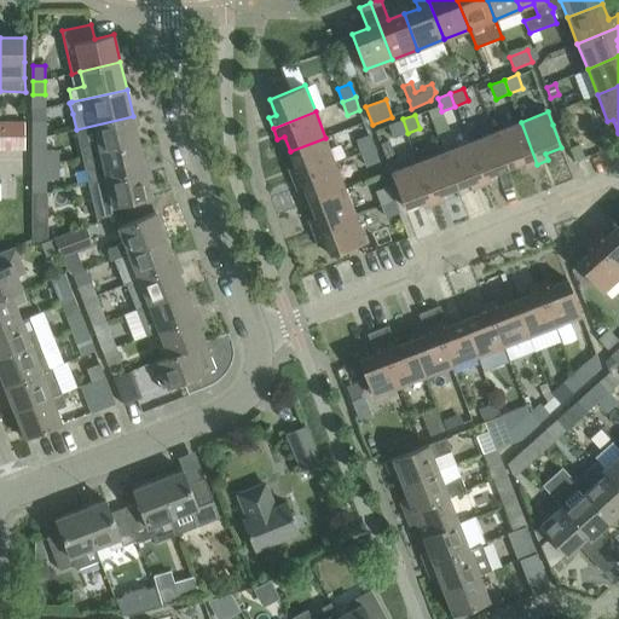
[(82,156),(139,143),(133,116),(76,129),(82,156)]
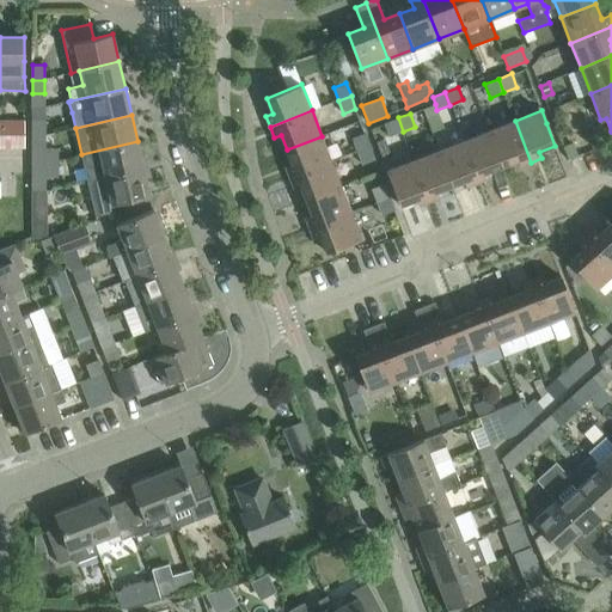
[(32,126),(32,136),(46,136),(46,126),(46,121),(46,116),(32,116),(32,121),(32,126)]
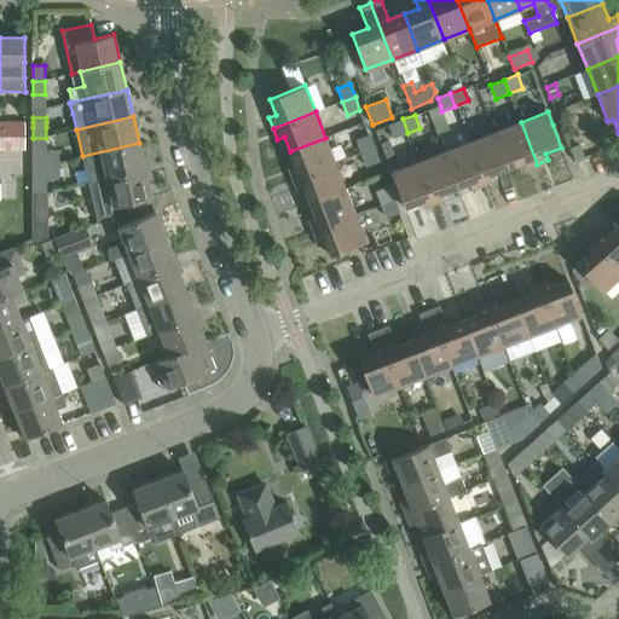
[(393,138),(408,133),(403,119),(388,125),(393,138)]
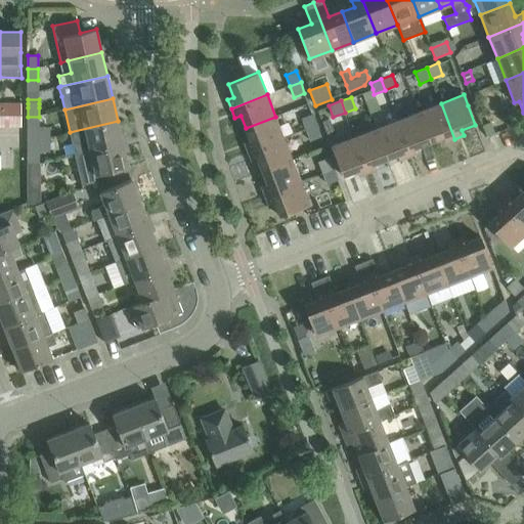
[(0,126),(22,126),(22,102),(0,102),(0,126)]
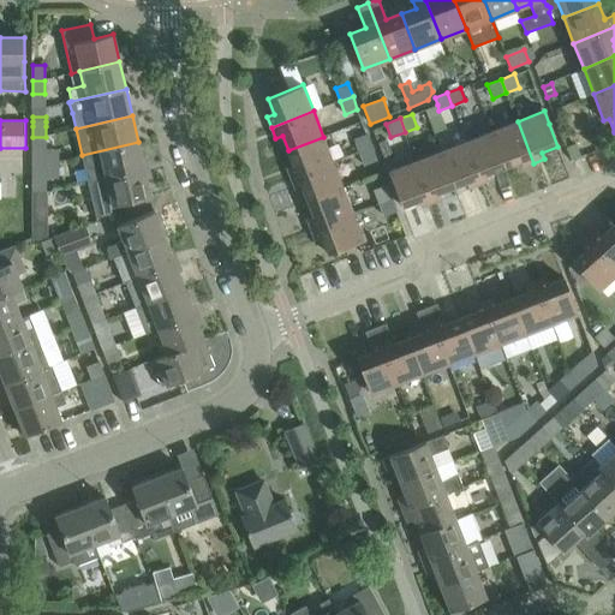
[(523,167),(533,163),(518,121),(491,131),(506,166),(520,161),(523,167)]
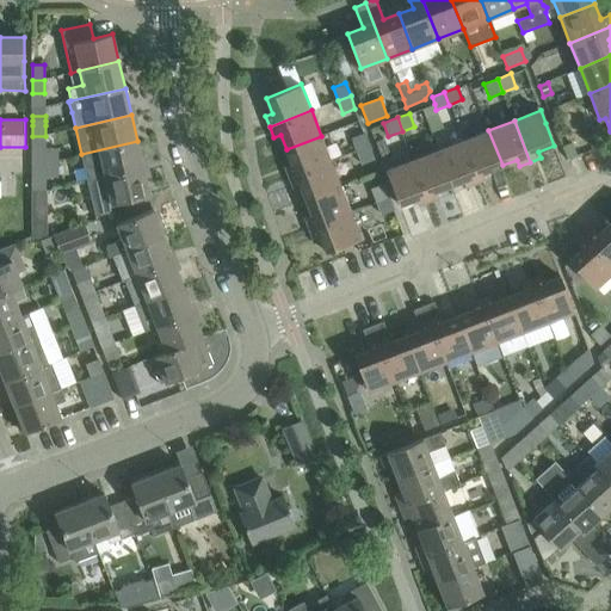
[(487,171),(503,165),(488,130),(463,140),(480,181),(489,178),(487,171)]
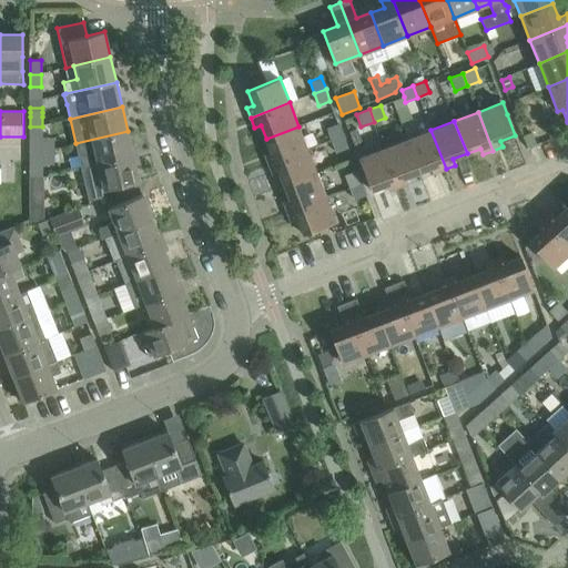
[(332,141),(344,135),(338,123),(326,128),(332,141)]
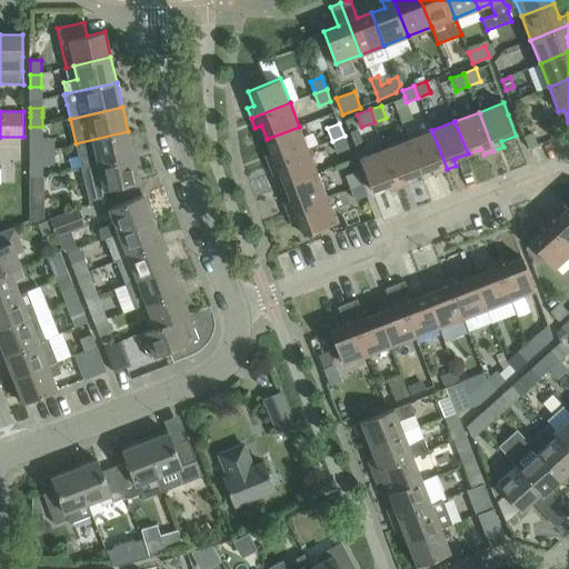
[(30,137),(30,139),(42,139),(42,127),(30,127),(30,137)]
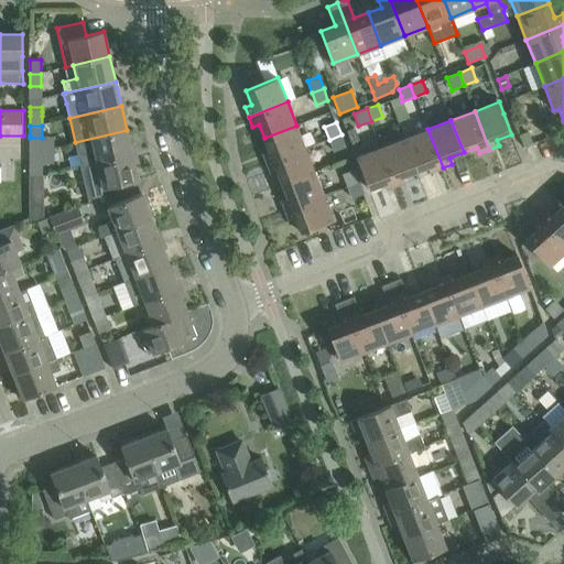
[(267,163),(305,149),(296,126),(264,138),(270,151),(263,154),(267,163)]
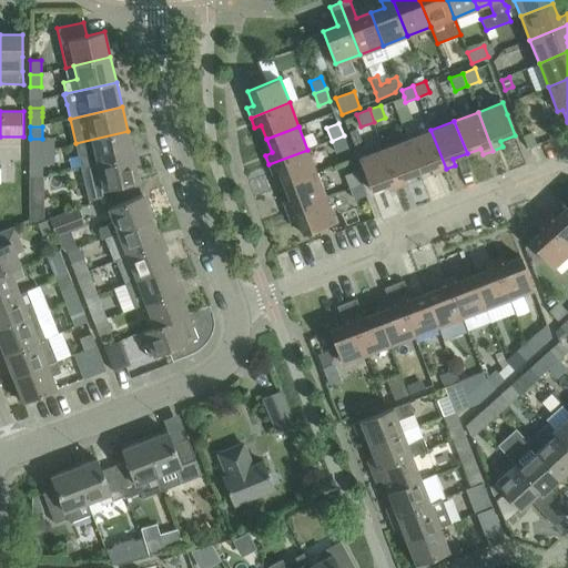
[(357,128),(348,132),(355,148),(364,144),(357,128)]
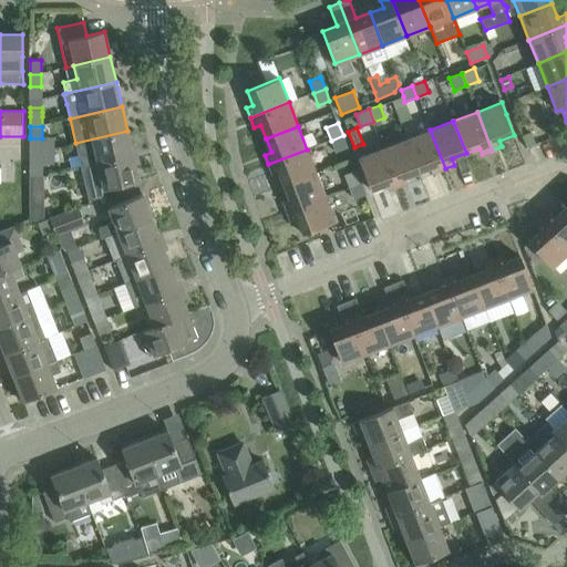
[(435,173),(445,168),(430,130),(406,140),(419,172),(433,166),(435,173)]
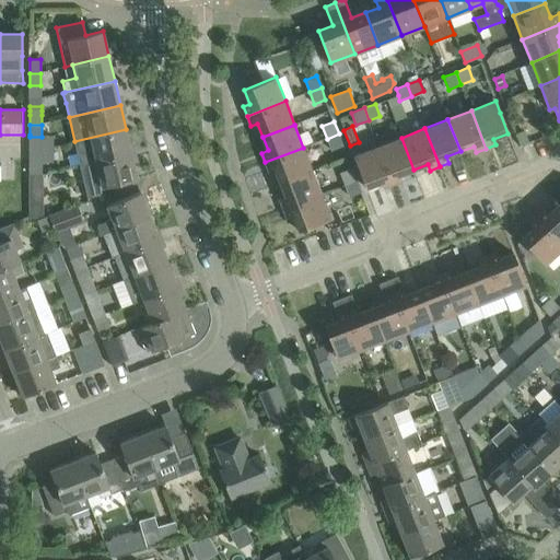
[(80,166),(131,154),(126,129),(74,141),(78,155),(80,166)]
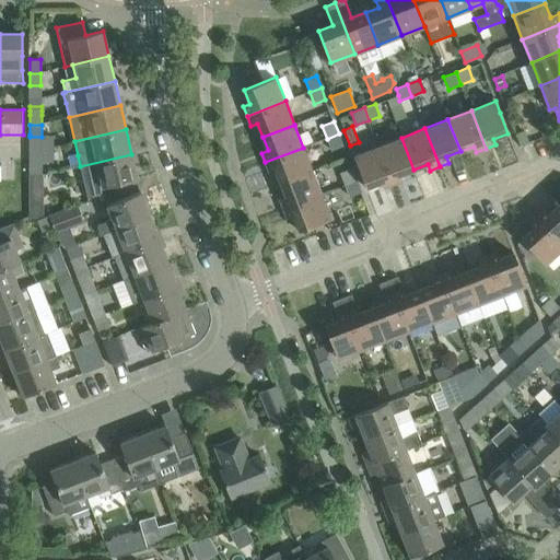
[(521,147),(533,141),(527,129),(515,133),(521,147)]
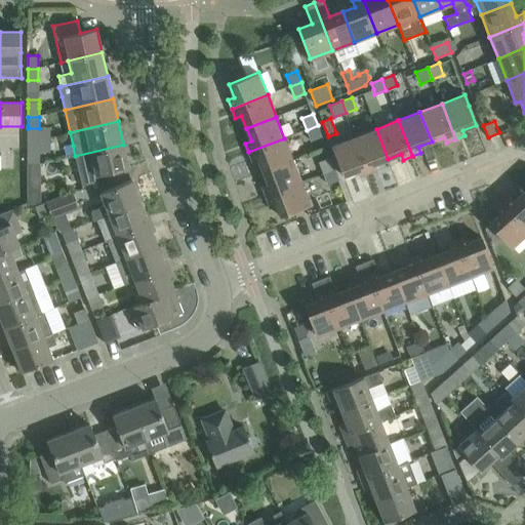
[(318,125),(307,130),(311,140),(322,136),(318,125)]
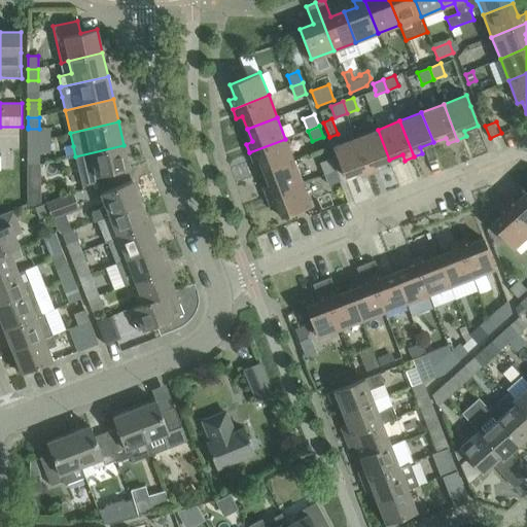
[(377,165),(389,160),(378,130),(356,138),(370,174),(379,170),(377,165)]
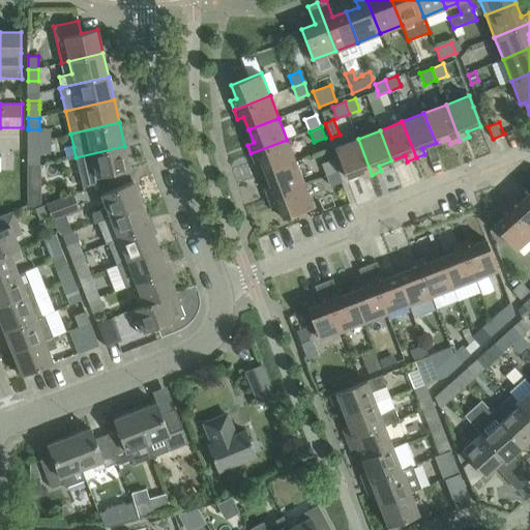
[(31,131),(30,151),(48,151),(48,133),(31,131)]
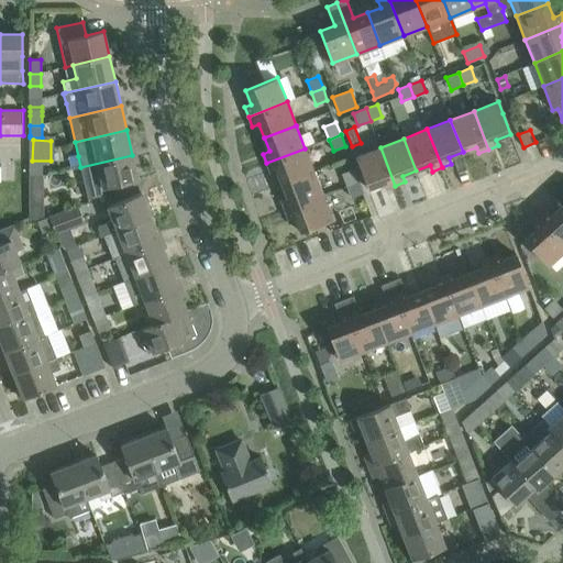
[(385,189),(395,186),(381,147),(356,157),(368,189),(383,184),(385,189)]
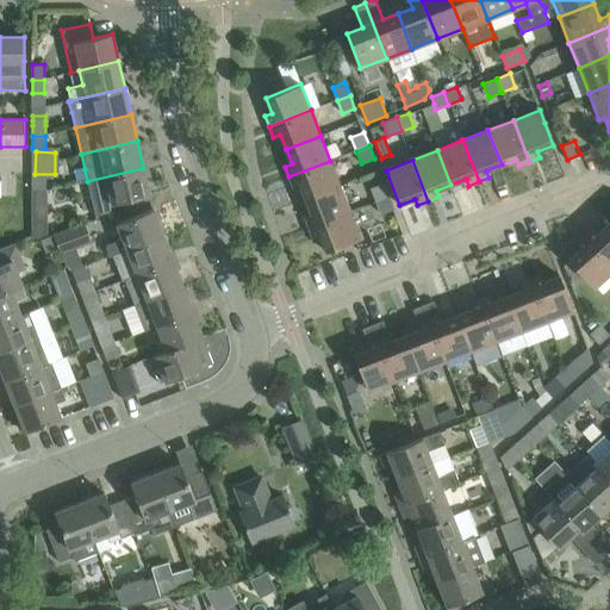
[(305,200),(340,186),(330,161),(288,176),(293,187),(299,185),(305,200)]
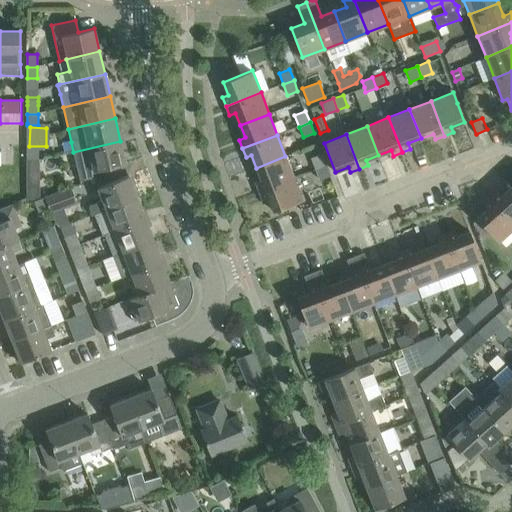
[(94,171),(125,164),(120,141),(73,152),(80,181),(96,177),(94,171)]
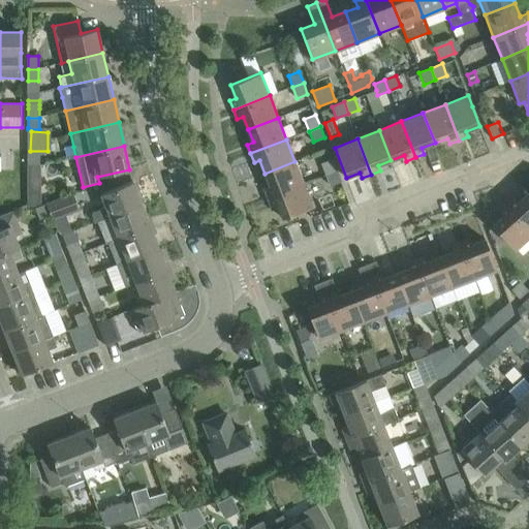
[(28,167),(39,166),(39,153),(28,153),(28,167)]
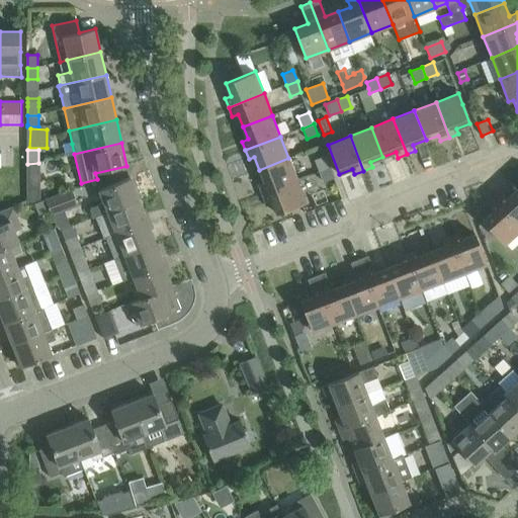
[(320,171),(330,167),(325,156),(316,159),(320,171)]
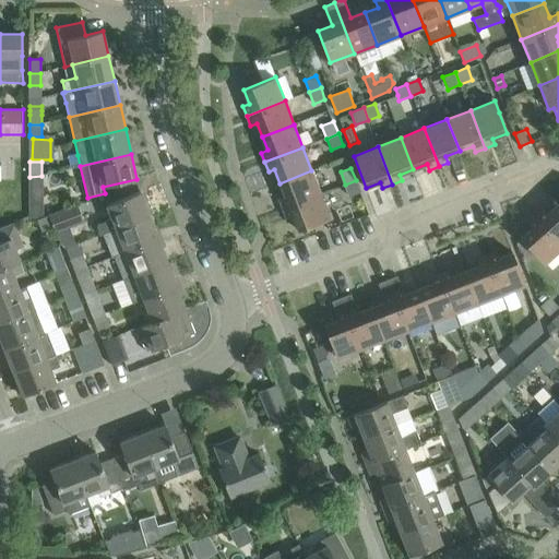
[(283,209),(321,194),(311,170),(280,183),(285,197),(278,199),(283,209)]
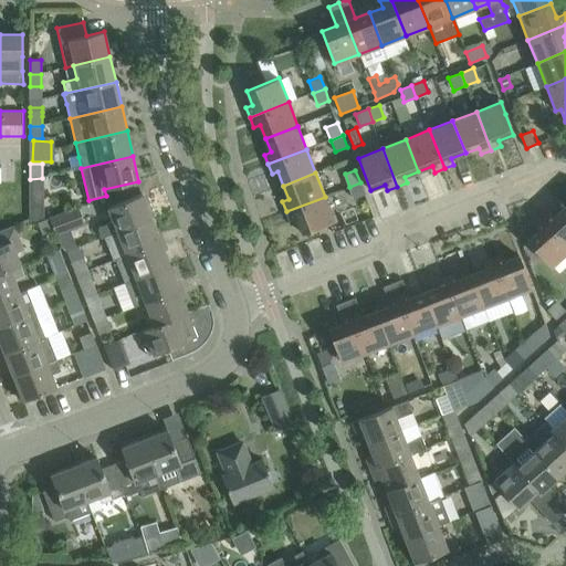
[(30,179),(30,190),(42,190),(42,178),(30,179)]
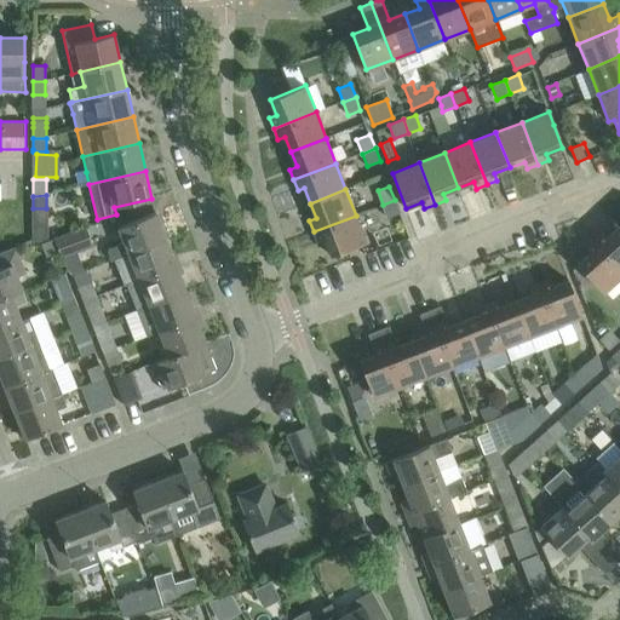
[(395,200),(383,205),(388,217),(399,212),(395,200)]
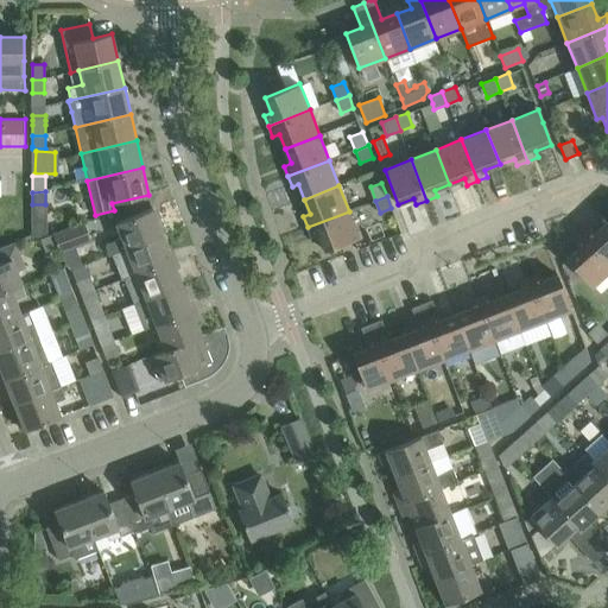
[(113,254),(163,235),(152,209),(116,222),(122,238),(106,244),(109,255),(113,254)]
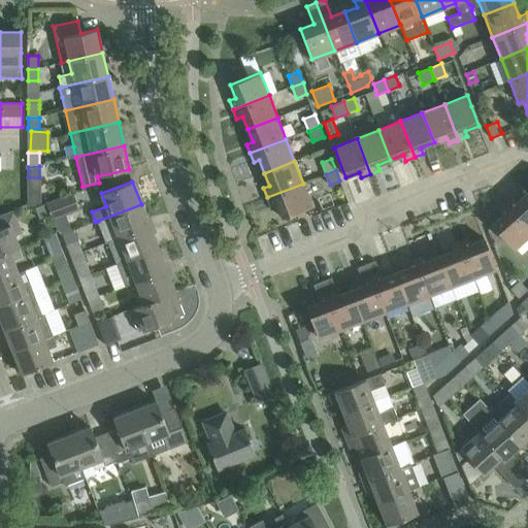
[(303,184),(267,197),(270,206),(276,204),(282,218),(311,206),(303,184)]
